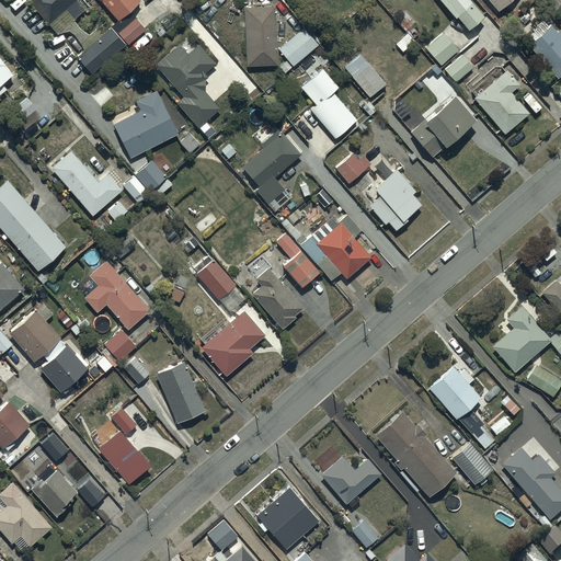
[(80,41),(82,48),(76,55),(91,72),(126,42),(127,43),(145,27),(134,15),(115,32),(110,25),(103,32),(96,25),(87,34),(72,18),(83,7),(77,0),(27,0),(56,32),(68,27),(80,41)]
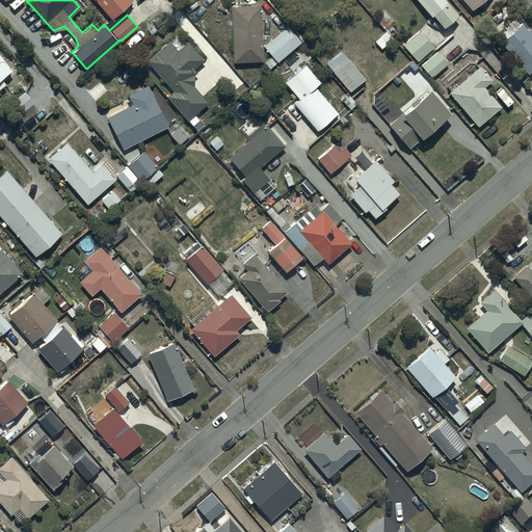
[(96,0),(111,18),(130,0),(96,0)]
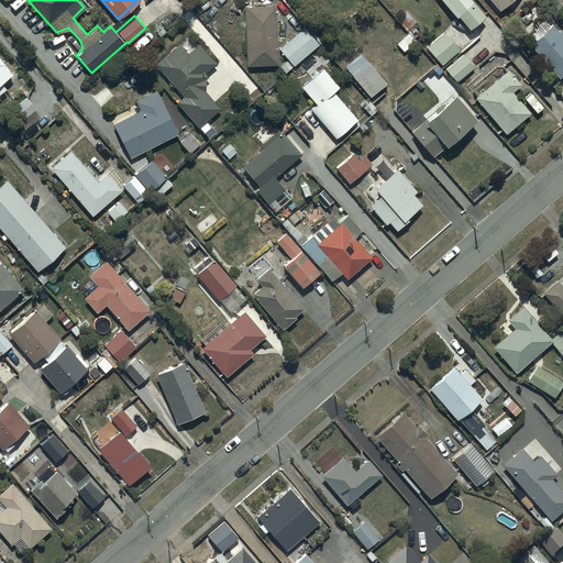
[(441,0),(455,15),(457,14),(470,28),(485,13),(472,0),(441,0)]
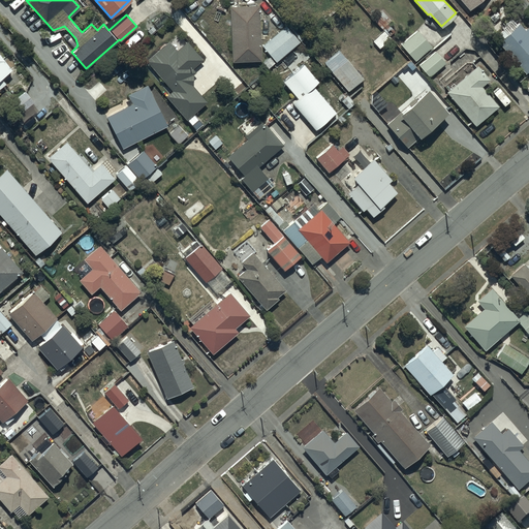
[(229,5),(230,60),(260,59),(258,4),(229,5)]
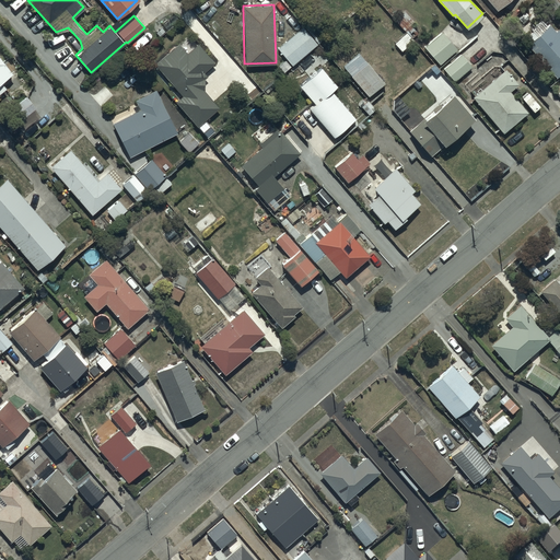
[(531,38),(526,43),(555,76),(559,70),(559,30),(558,27),(556,30),(549,22),(537,33),(533,30),(527,35),(531,38)]
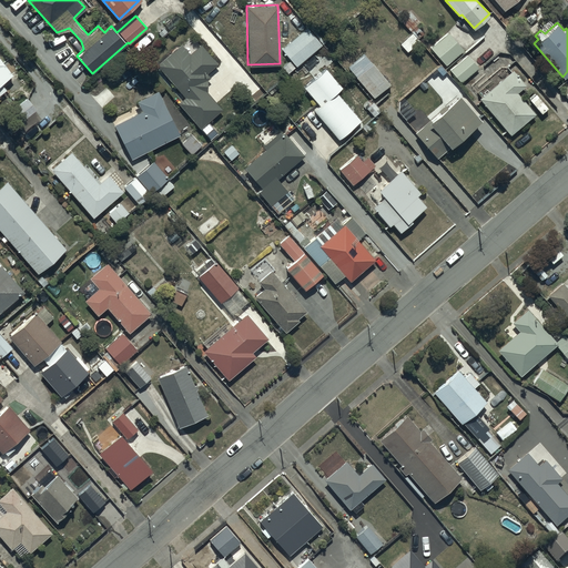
[(307,26),(281,48),(296,64),(322,43),(307,26)]
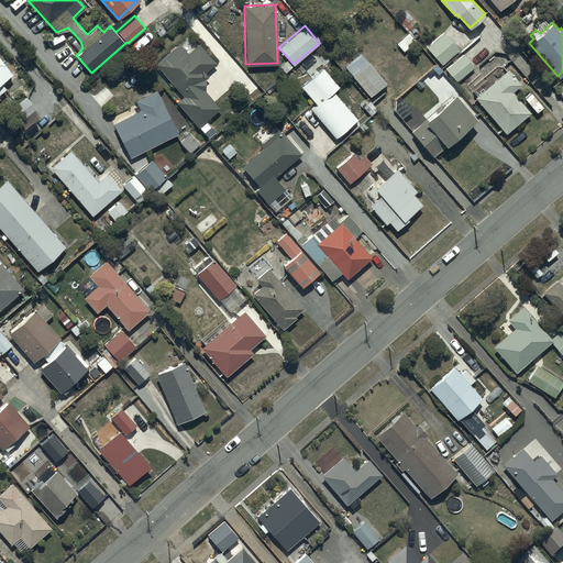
[(427,47),(441,63),(459,48),(444,32),(427,47)]
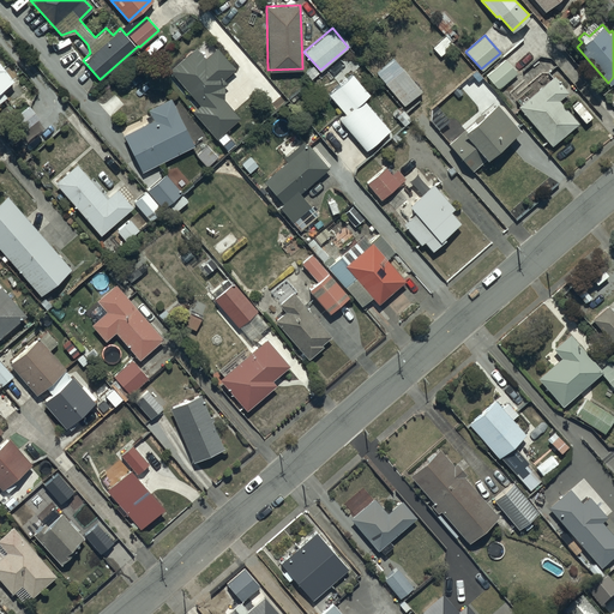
[(196,47),(169,70),(199,103),(192,110),(227,150),(235,143),(224,130),(239,116),(222,97),(223,84),(227,82),(223,77),(235,67),(216,47),(205,56),(196,47)]
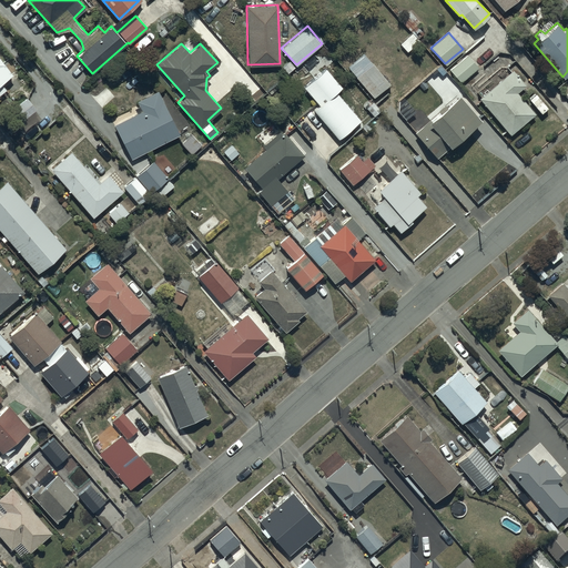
[(363,51),(346,64),(373,97),(389,82),(363,51)]
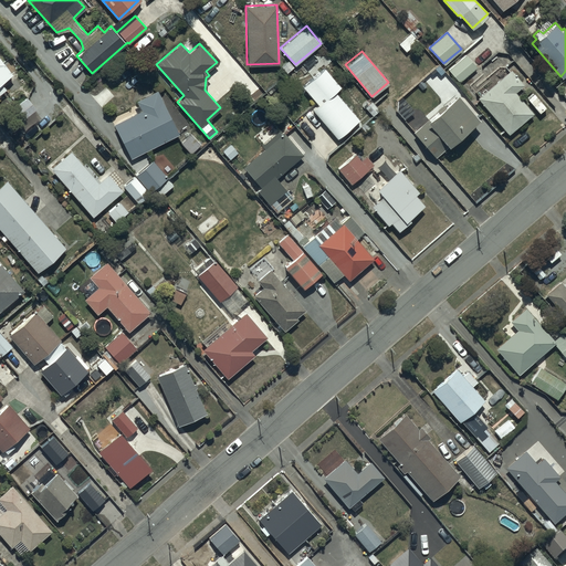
[(465,53),(449,70),(459,82),(477,65),(465,53)]
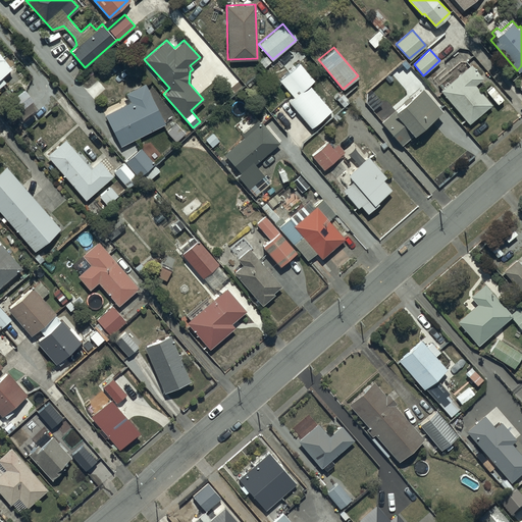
[(0,52),(0,84),(5,81),(8,86),(19,76),(0,52)]
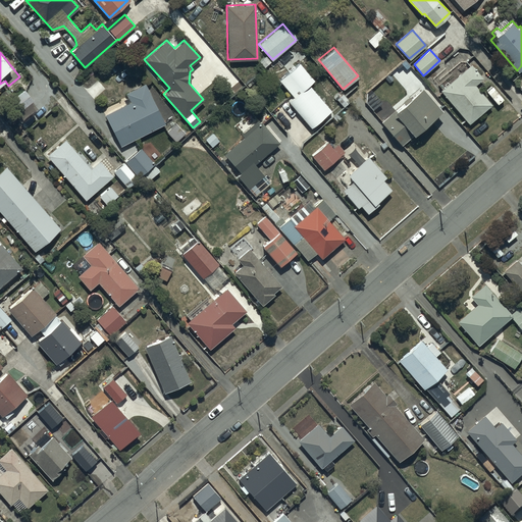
[(299,61),(277,79),(292,95),(286,99),(311,126),(331,108),(309,84),(314,79),(299,61)]
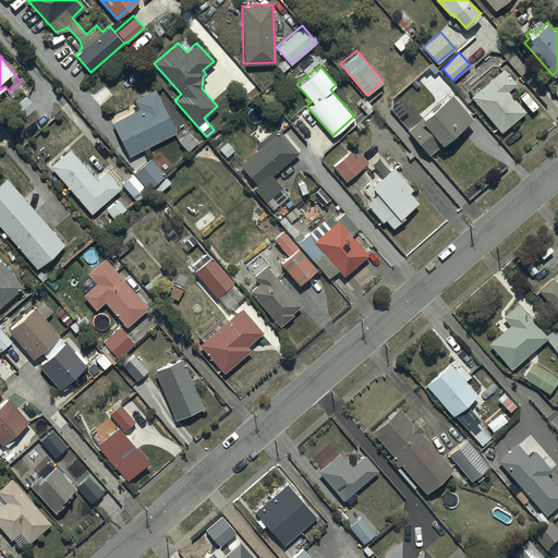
[(504,68),(470,95),(500,131),(524,110),(507,89),(516,82),(504,68)]
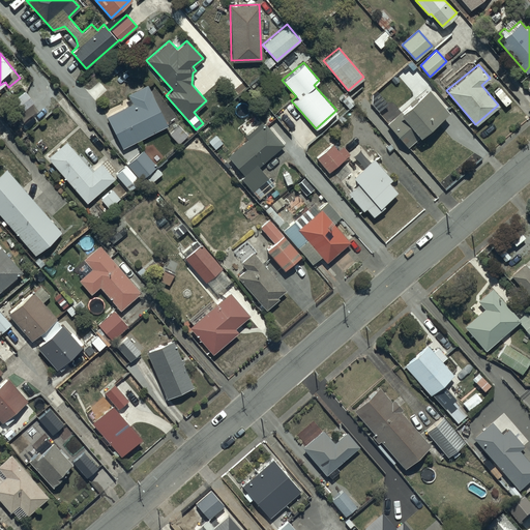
[(129,97),(104,111),(122,147),(167,125),(147,84),(127,93),(129,97)]
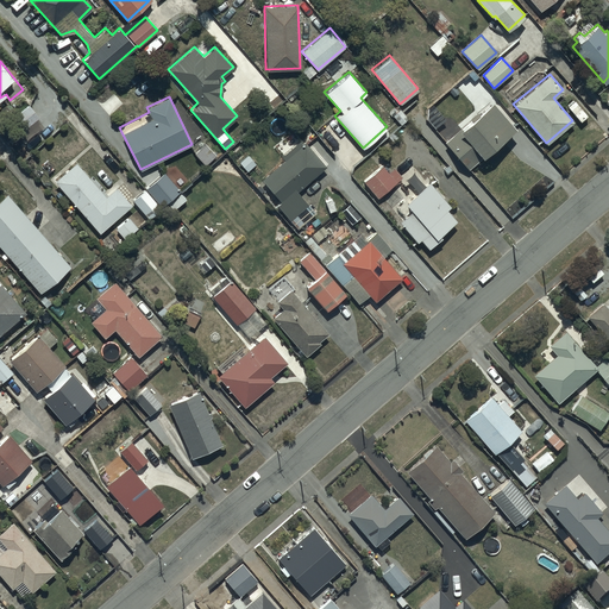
[(460,129),(445,142),(468,169),(483,156),(482,154),(514,127),(491,99),(458,126),(460,129)]
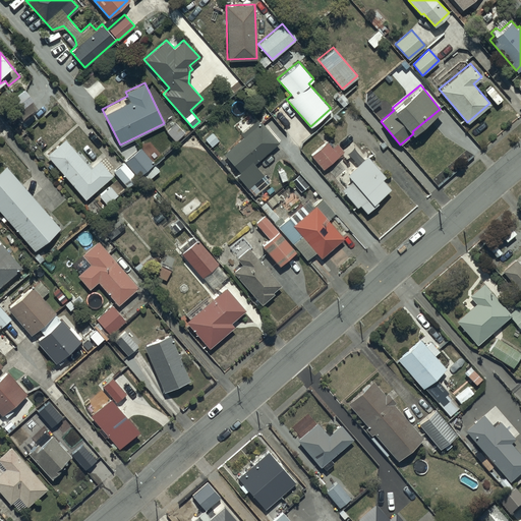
[(34,100),(24,89),(10,101),(18,111),(34,100)]
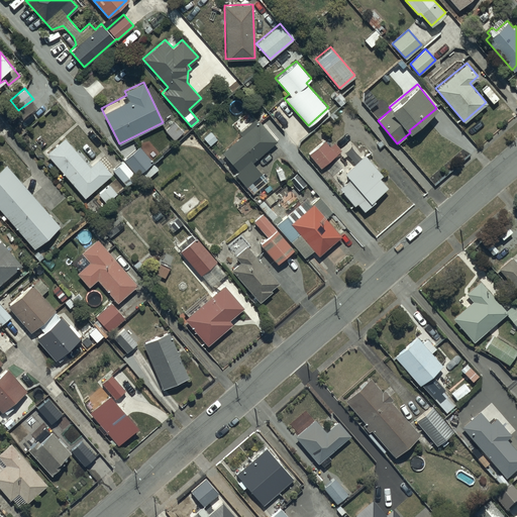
[(240,134),(220,151),(237,170),(234,173),(246,186),(261,172),(251,162),(276,139),(254,117),(238,132),(240,134)]
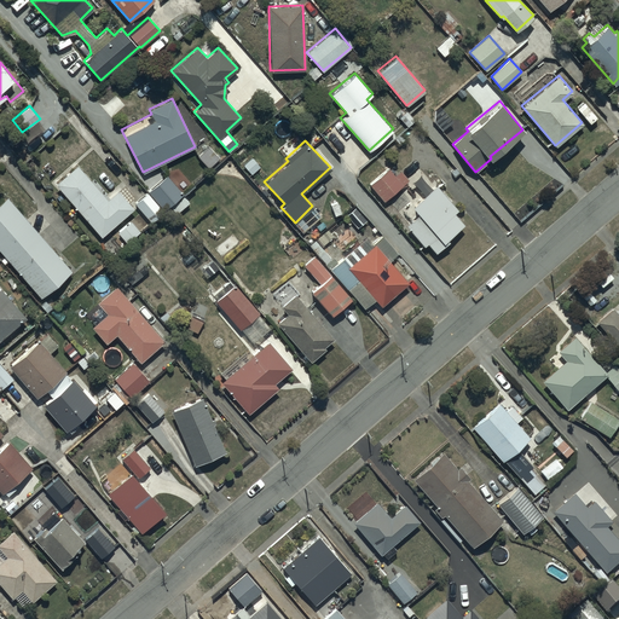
[(208,144),(197,155),(208,167),(219,156),(208,144)]
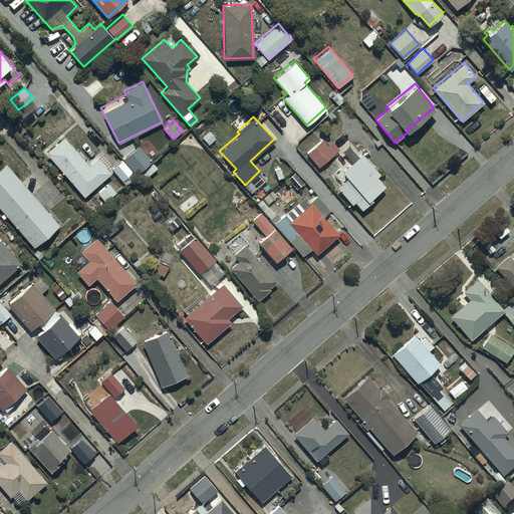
[(88,165),(87,163),(89,162),(80,151),(78,153),(64,137),(45,152),(83,196),(110,172),(97,157),(88,165)]
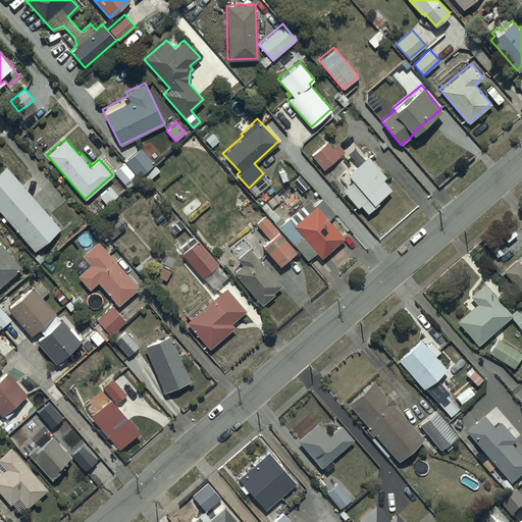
[(328,141),(311,155),(323,169),(344,151),(336,143),(332,146),(328,141)]
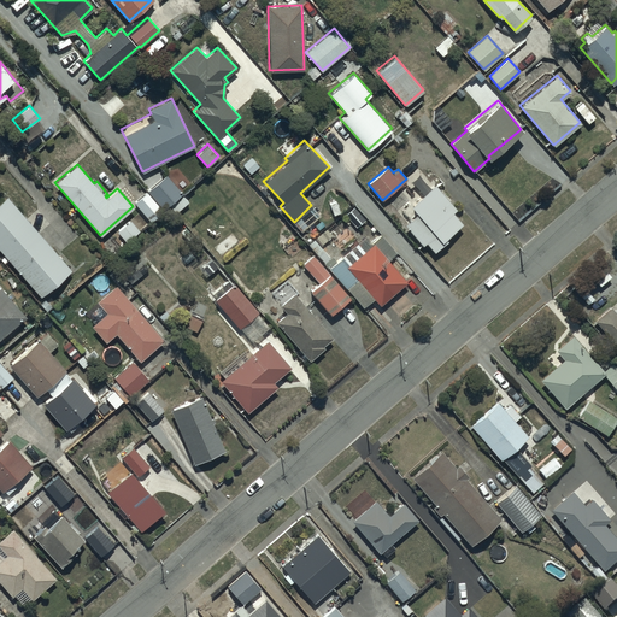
[(165,174),(134,201),(151,221),(182,193),(165,174)]
